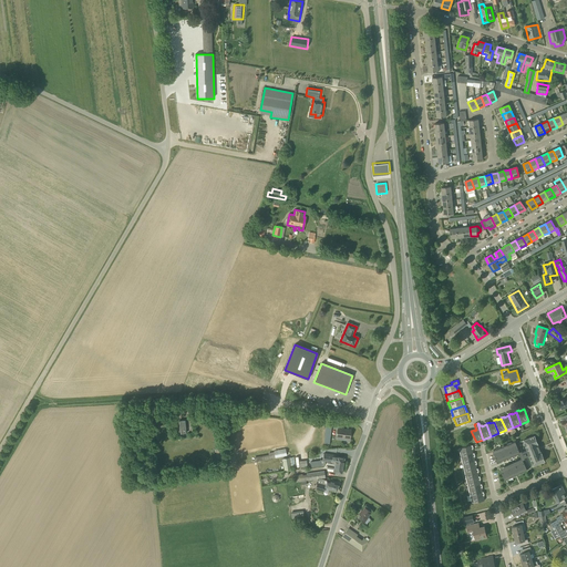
[(350,439),(351,430),(338,429),(337,436),(350,439)]
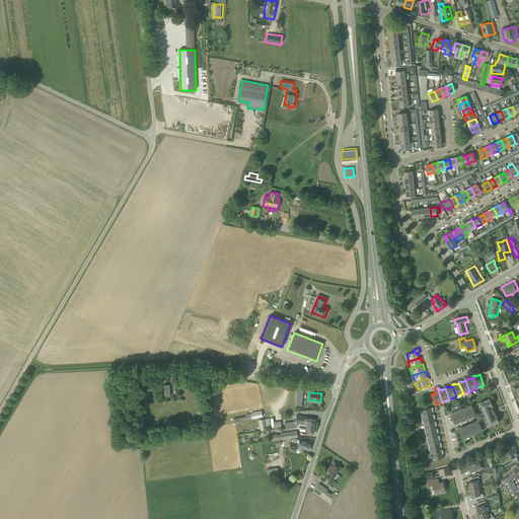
[(496,415),(492,406),(492,405),(489,399),(478,403),(483,413),(477,415),(477,413),(473,403),(468,405),(464,408),(461,409),(454,412),(451,413),(454,422),(474,414),(477,421),(458,430),(462,439),(465,438),(465,437),(472,434),(472,435),(475,433),(478,431),(479,432),(485,429),(480,420),(479,420),(479,419),(485,417),(488,426),(499,422),(496,415)]
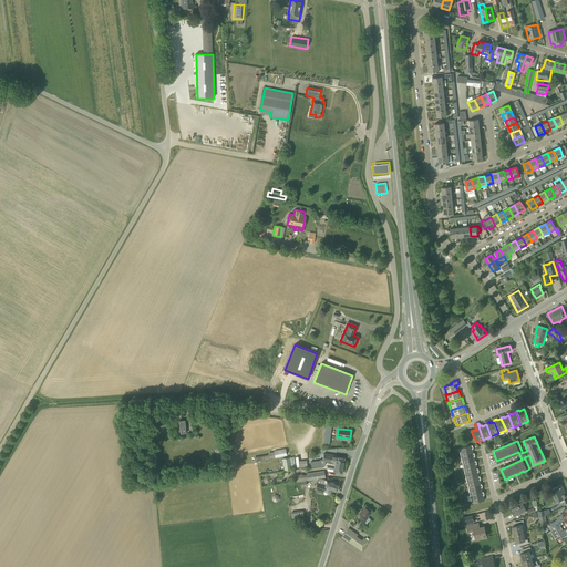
[(473,453),(472,449),(473,449),(473,445),(459,449),(461,456),(473,453)]
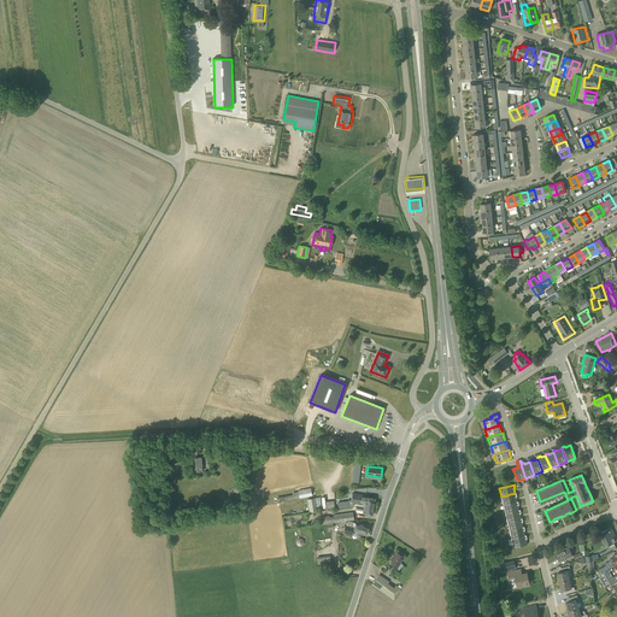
[(275,503),(293,500),(293,499),(312,495),(311,488),(298,491),(299,492),(292,493),(293,495),(274,498),(275,503)]
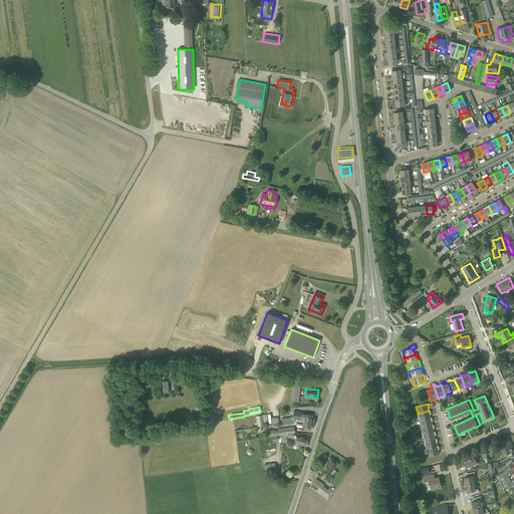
[(431,418),(430,414),(431,414),(430,411),(429,411),(418,414),(420,421),(431,418)]
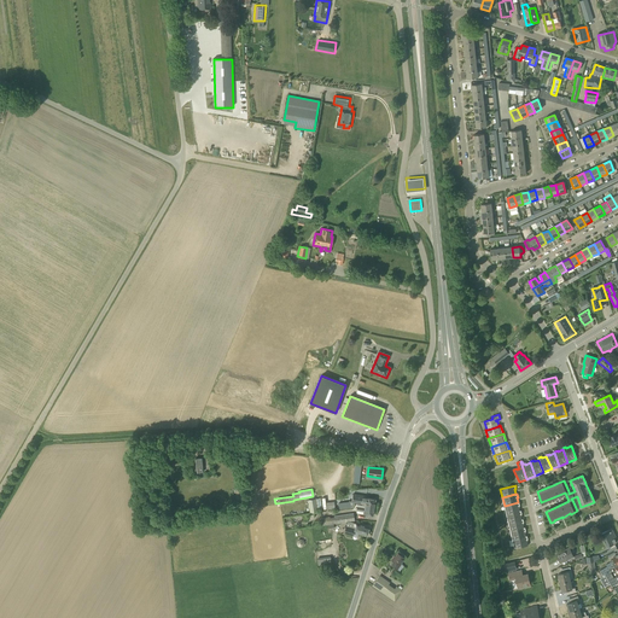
[(365,506),(374,508),(375,500),(365,499),(366,497),(349,495),(348,501),(336,502),(337,509),(354,508),(354,503),(365,506)]
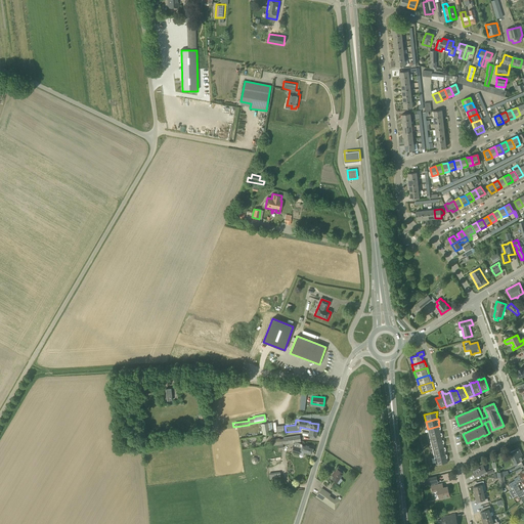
[(263,435),(269,434),(269,433),(272,433),(272,432),(271,423),(261,424),(263,435)]
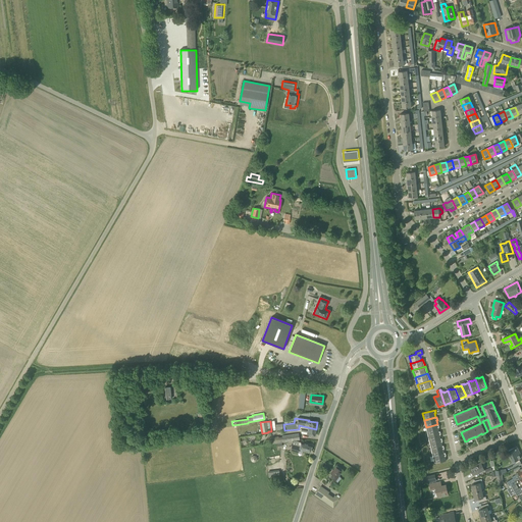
[(439,432),(439,431),(438,427),(439,427),(438,424),(437,424),(426,427),(427,434),(439,432)]
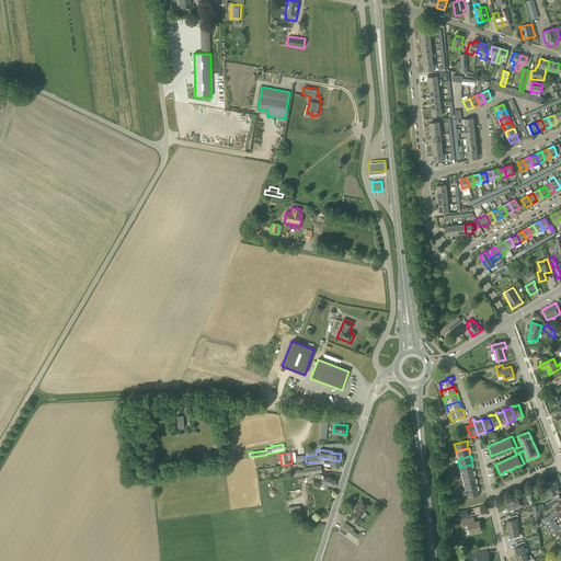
[(340,461),(331,459),(331,460),(324,459),(323,465),(330,466),(330,467),(339,468),(340,461)]
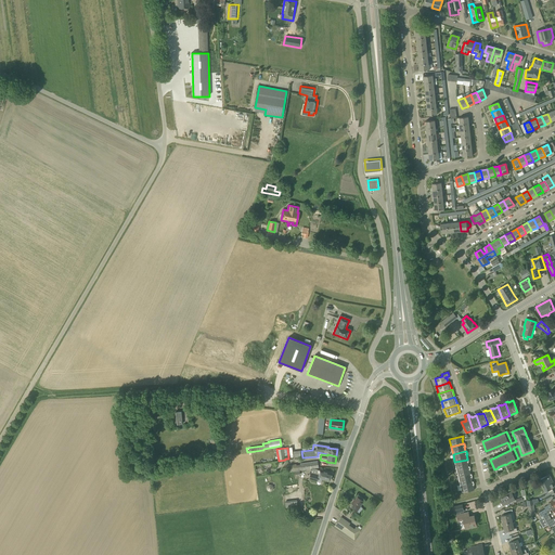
[(469,467),(468,466),(467,462),(468,462),(468,459),(467,459),(467,460),(454,462),(456,469),(459,469),(469,467)]
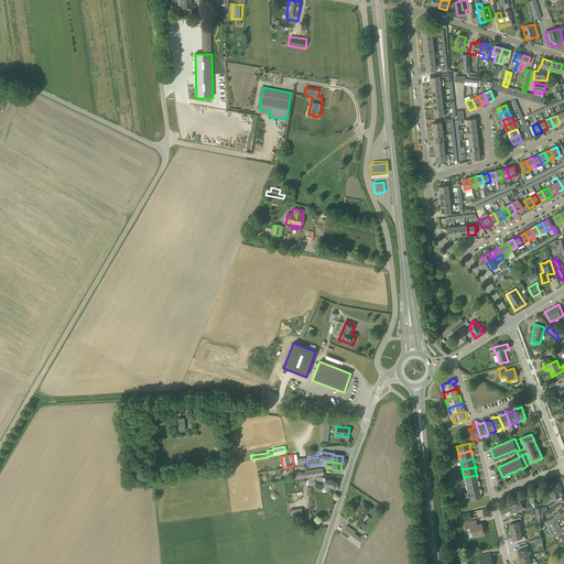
[(324,476),(323,468),(304,472),(305,473),(301,473),(301,472),(293,473),(294,479),(324,476)]
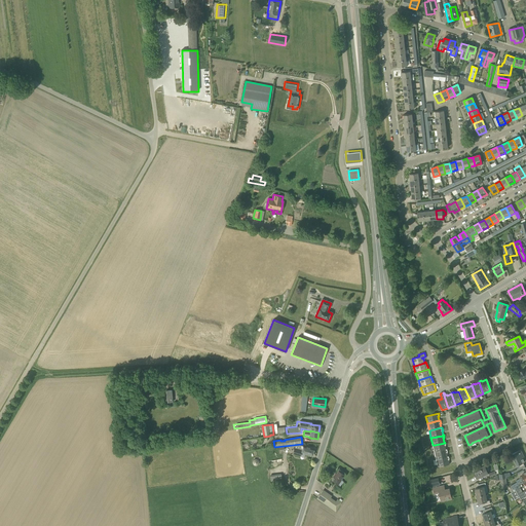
[(446,450),(446,449),(445,445),(446,445),(445,442),(444,442),(445,443),(435,445),(433,445),(435,452),(437,452),(446,450)]
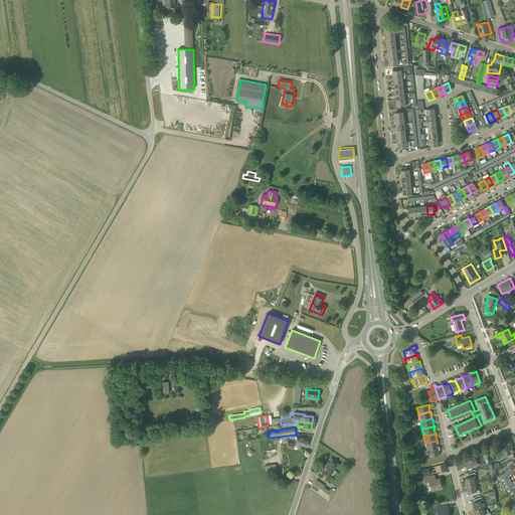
[(308,440),(292,436),(290,436),(289,439),(287,444),(294,446),(295,443),(306,446),(308,440)]
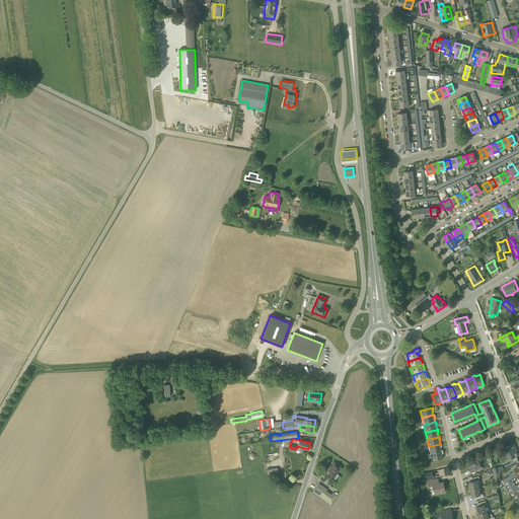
[(442,451),(442,450),(441,446),(442,446),(441,443),(440,443),(440,444),(431,446),(429,446),(430,454),(433,453),(442,451)]
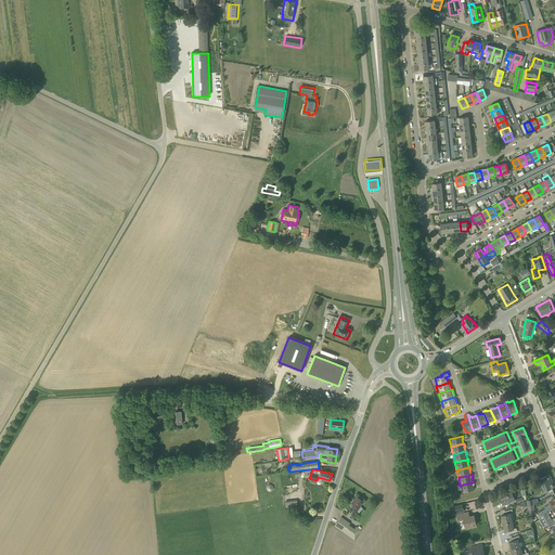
[(553,491),(552,488),(554,487),(551,480),(551,479),(549,475),(539,479),(545,491),(547,490),(549,493),(553,491)]
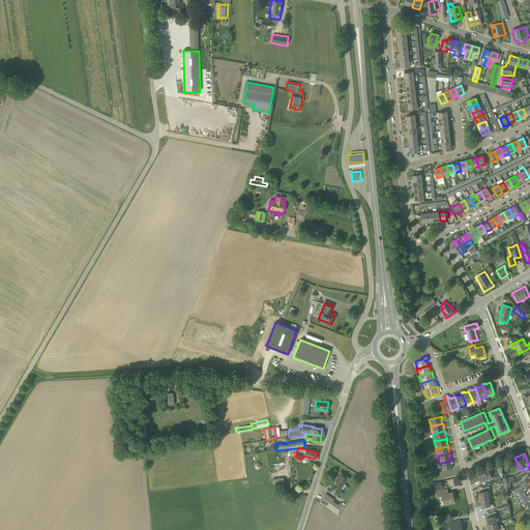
[(442,463),(439,464),(441,471),(454,468),(453,464),(452,465),(451,463),(452,463),(452,460),(451,460),(451,461),(442,463)]
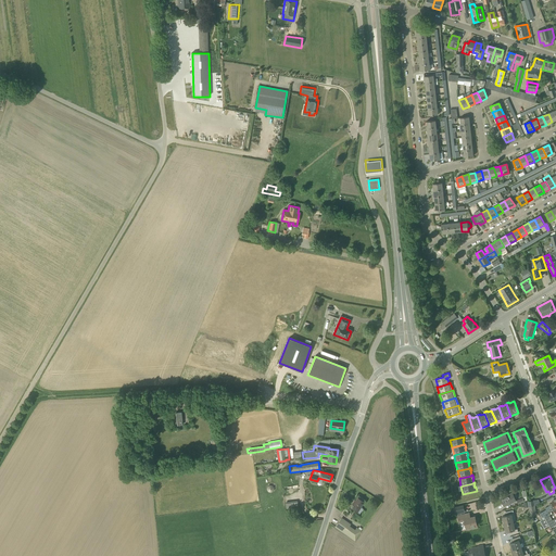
[(504,507),(516,501),(513,493),(501,498),(504,507)]
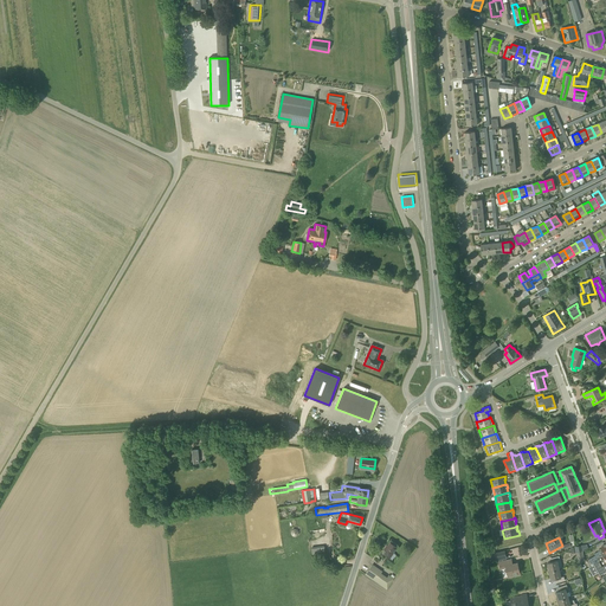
[(385,550),(382,554),(389,559),(391,556),(394,552),(393,552),(395,547),(389,542),(387,546),(386,546),(384,549),(385,550)]
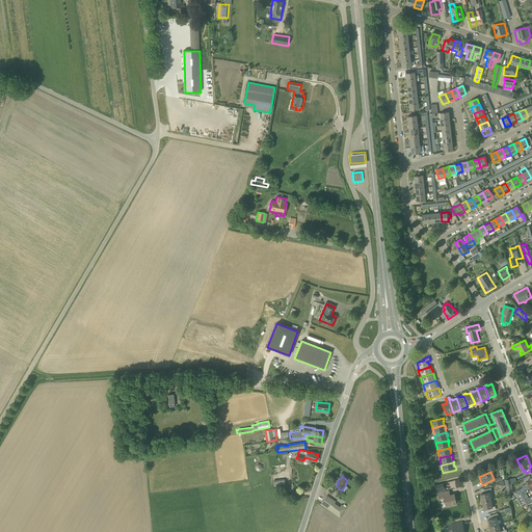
[(531,477),(528,480),(528,481),(525,483),(526,484),(522,486),(523,487),(516,491),(519,496),(521,495),(527,505),(531,502),(531,477)]
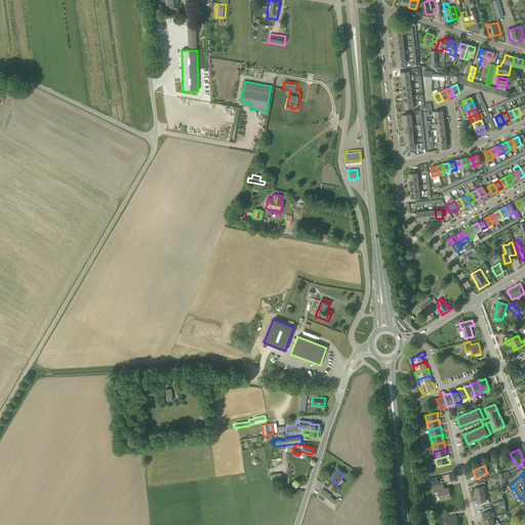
[(505,478),(510,476),(509,472),(493,475),(495,480),(498,479),(505,478)]
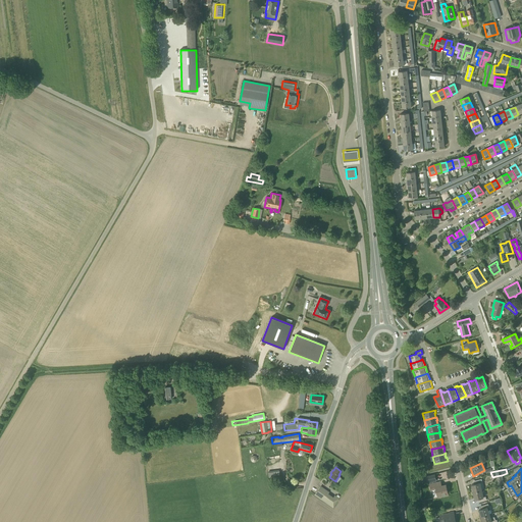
[(432,482),(431,480),(436,479),(435,474),(423,477),(425,484),(432,482)]
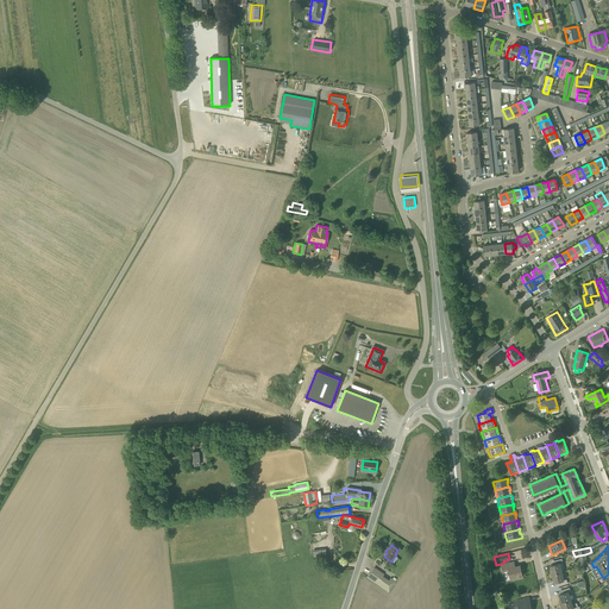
[(552,575),(562,572),(560,564),(563,563),(562,559),(554,562),(554,565),(550,566),(552,575)]
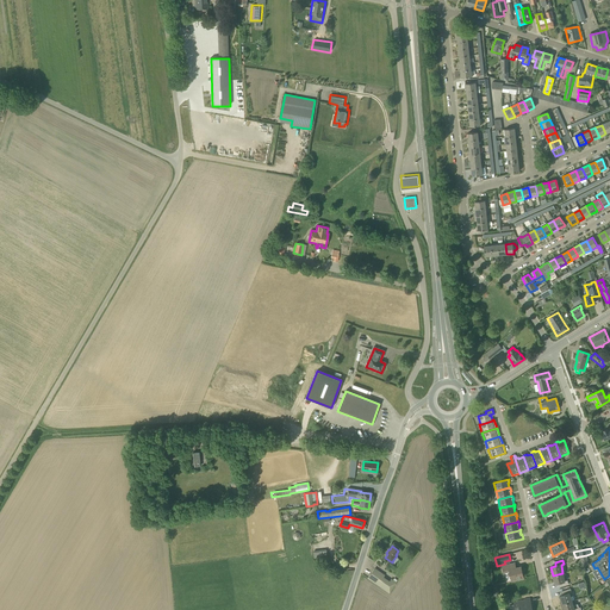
[(516,568),(515,564),(502,566),(504,573),(510,572),(511,580),(523,578),(521,567),(516,568)]
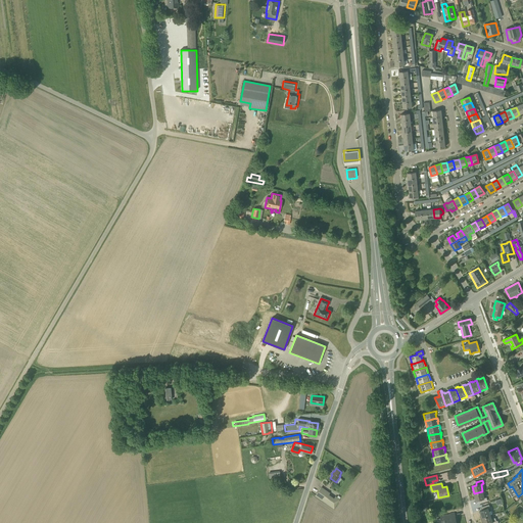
[(321,488),(316,495),(324,502),(328,494),(329,494),(321,488)]
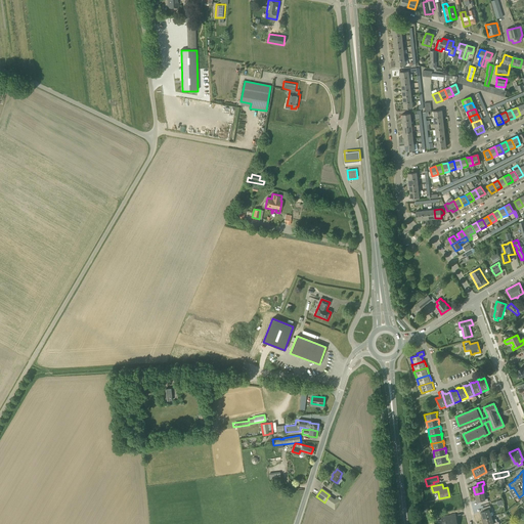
[(483,492),(475,494),(477,501),(480,500),(481,504),(488,503),(487,498),(485,499),(483,492)]
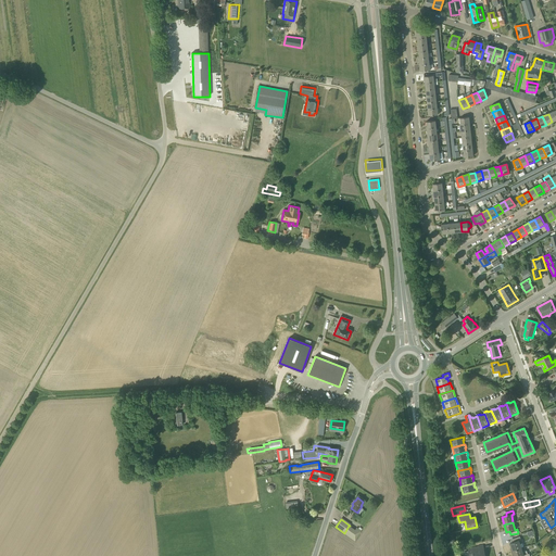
[(513,552),(521,548),(519,541),(521,540),(520,536),(513,539),(514,542),(509,544),(513,552)]
